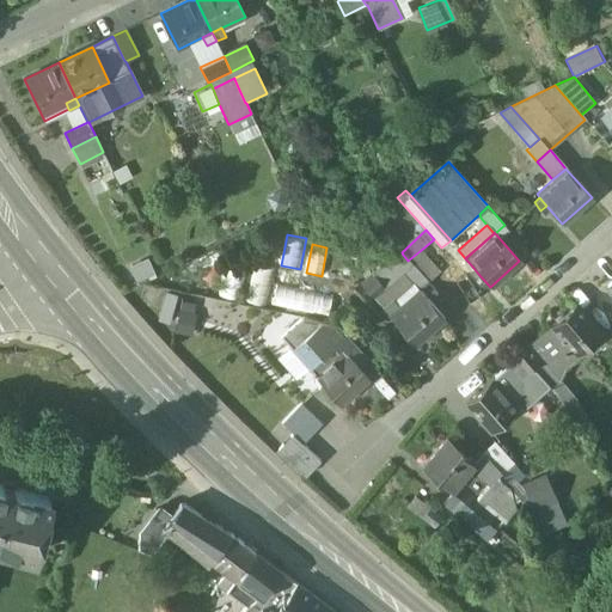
[(439,273),(420,251),(408,261),(411,264),(428,282),(439,273)]
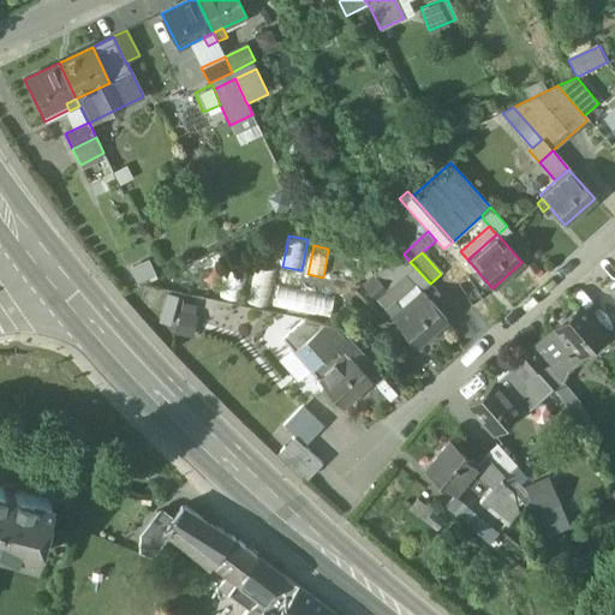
[(400,256),(375,278),(386,290),(402,275),(413,266),(410,262),(405,256),(400,255),(400,256)]
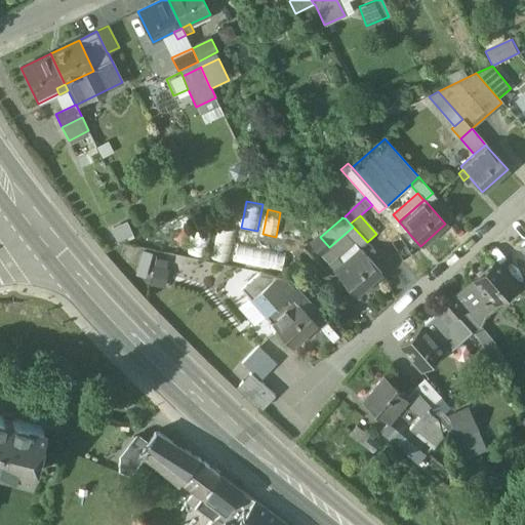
[(119,244),(133,236),(126,221),(112,230),(119,244)]
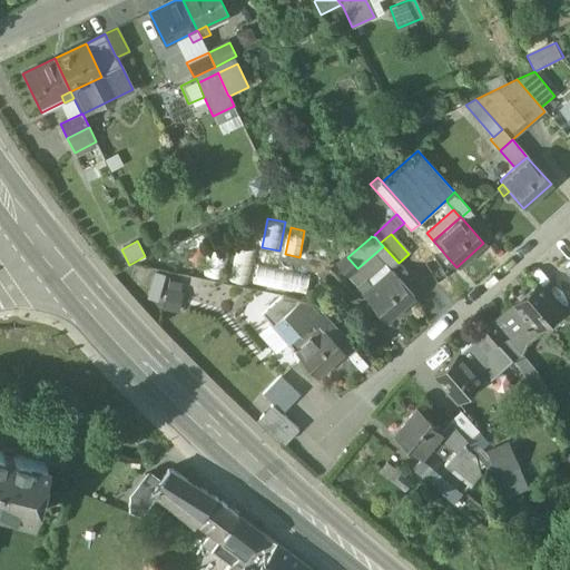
[(224,279),(231,248),(213,245),(205,276),(224,279)]
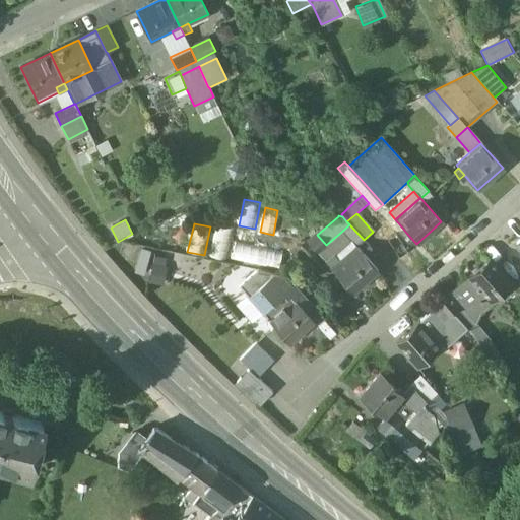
[(364,240),(349,224),(340,233),(353,248),(354,246),(355,247),(364,240)]
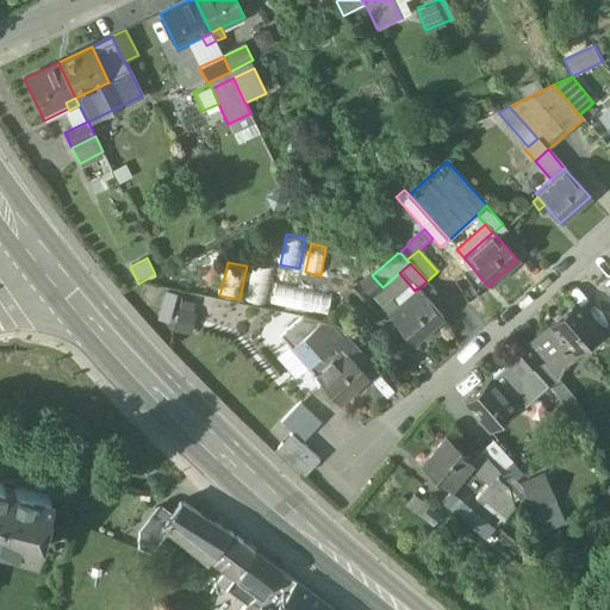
[(255,267),(247,300),(263,305),(272,271),(255,267)]
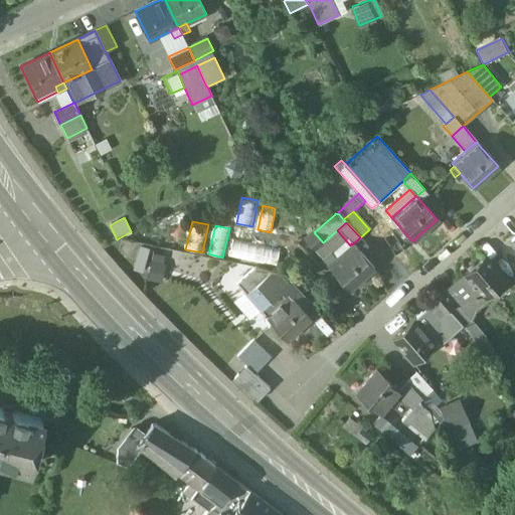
[(402,230),(398,225),(394,228),(399,233),(402,230)]
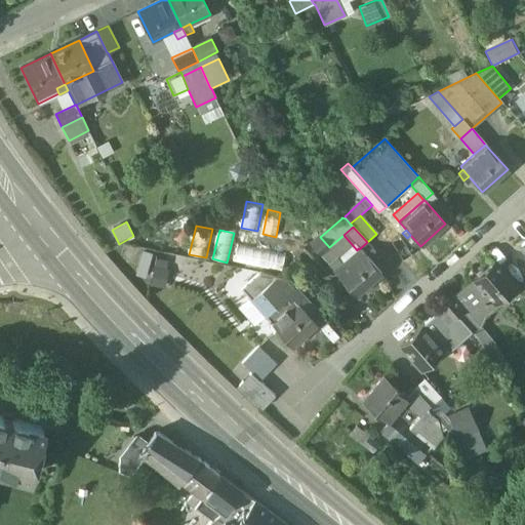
[(329,247),(319,256),(328,266),(335,258),(340,265),(357,250),(344,235),(329,247)]
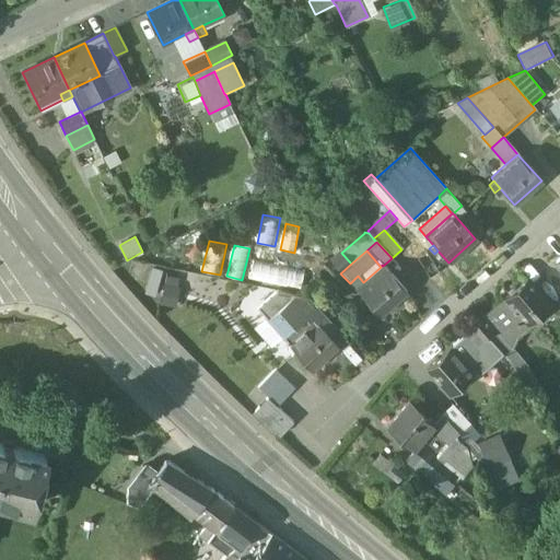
[(351,264),(341,253),(330,261),(340,273),(351,264)]
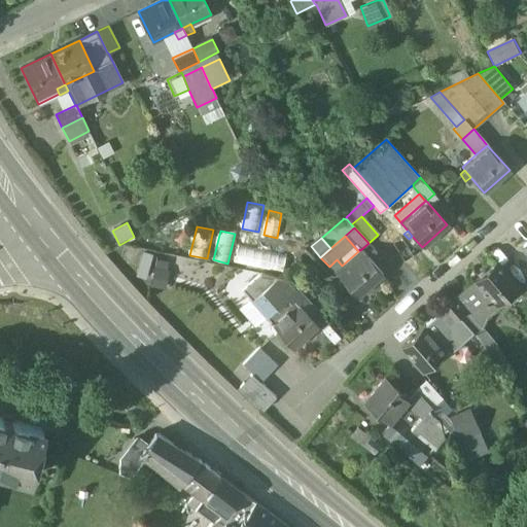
[(239,247),(235,265),(282,275),(285,257),(239,247)]
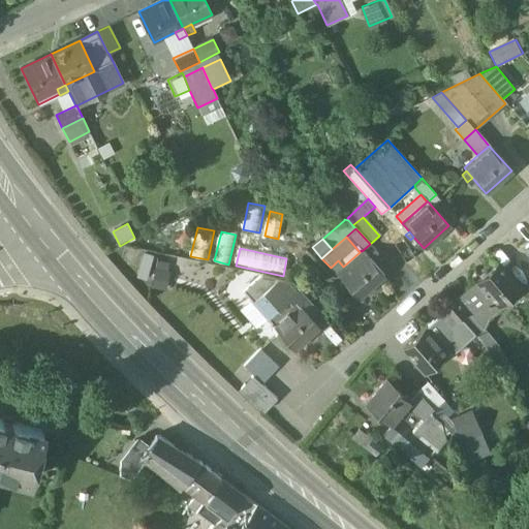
[(343,267),(335,273),(342,281),(347,287),(356,298),(382,275),(362,251),(361,250),(360,252),(343,267)]
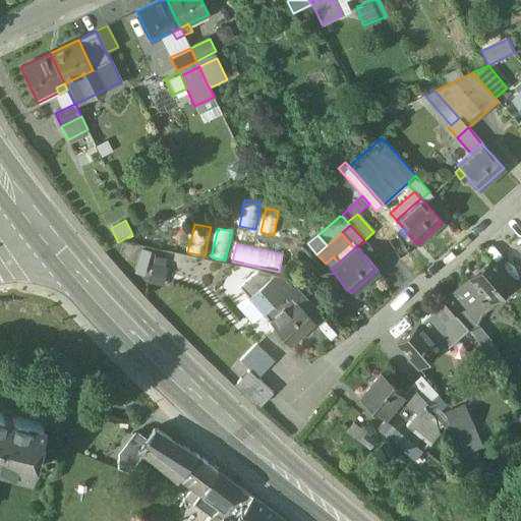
[(141,250),(134,275),(143,277),(150,253),(141,250)]
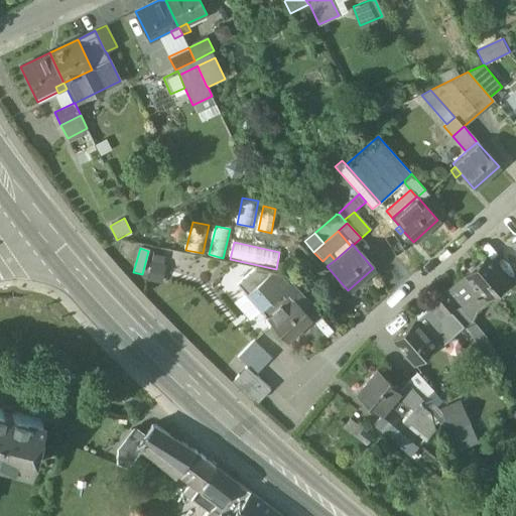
[(330,254),(323,261),(327,266),(335,260),(330,254)]
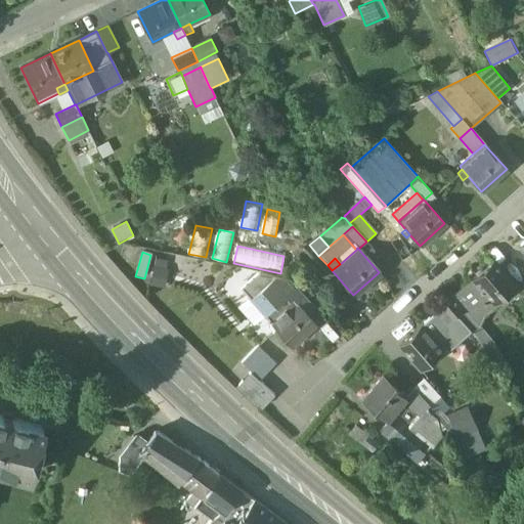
[(167,262),(156,260),(150,284),(161,287),(167,262)]
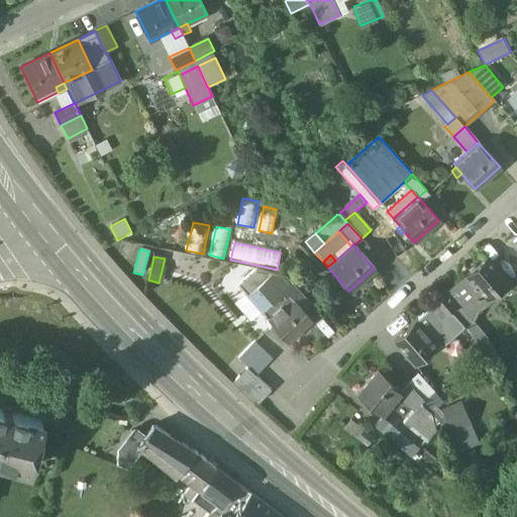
[(487,256),(462,279),(479,297),(463,310),(473,321),(485,304),(509,282),(487,256)]
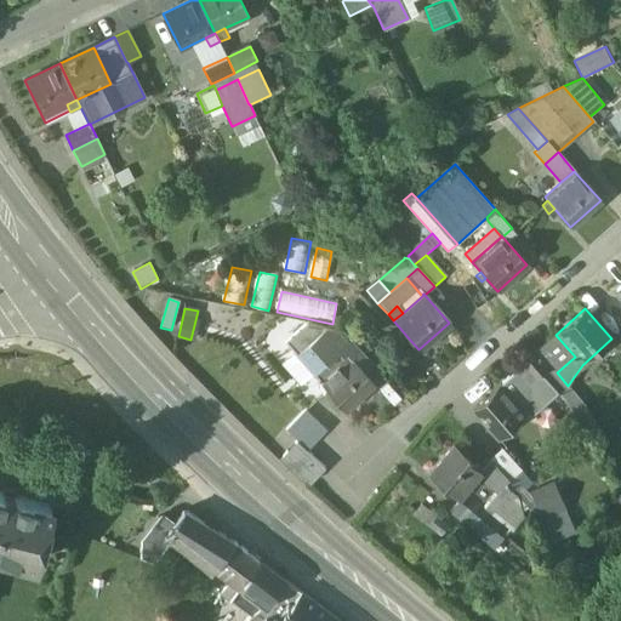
[(383,377),(343,332),(307,324),(285,342),(297,355),(313,374),(313,375),(320,382),(349,355),(375,385),(383,377)]
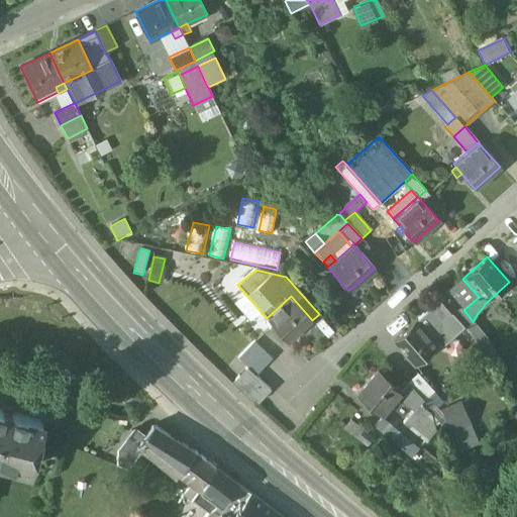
[(334,275),(330,279),(335,285),(339,281),(334,275)]
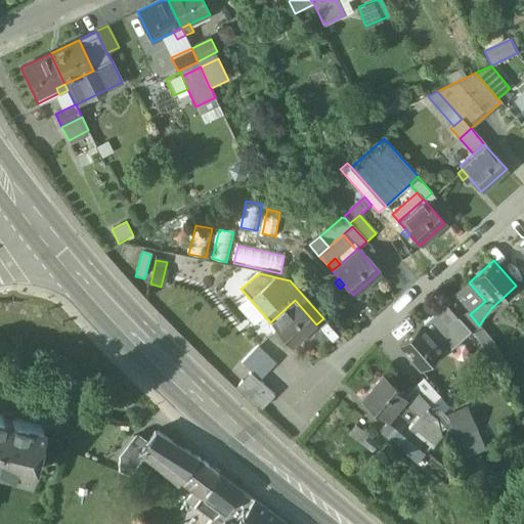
[(469,282),(446,302),(446,303),(471,331),(471,332),(480,344),(488,337),(479,325),(470,314),(485,301),(469,282)]
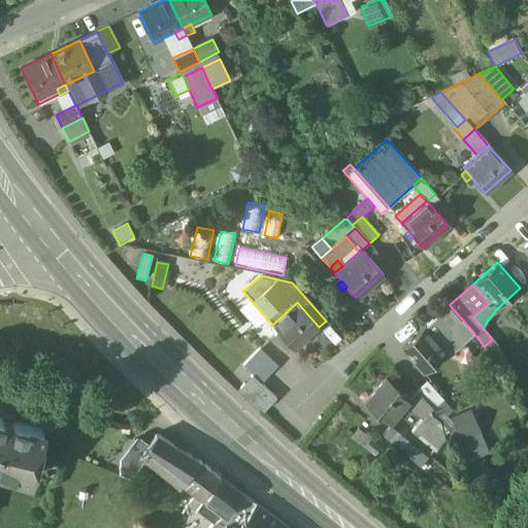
[(319,327),(297,302),(272,325),(278,333),(291,345),(294,350),(319,327)]
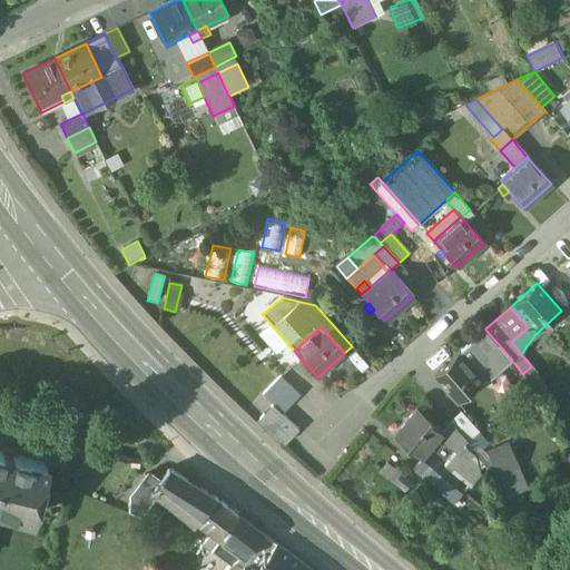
[(512,360),(485,330),(485,328),(460,352),(484,379),(488,382),(512,361),(512,360)]
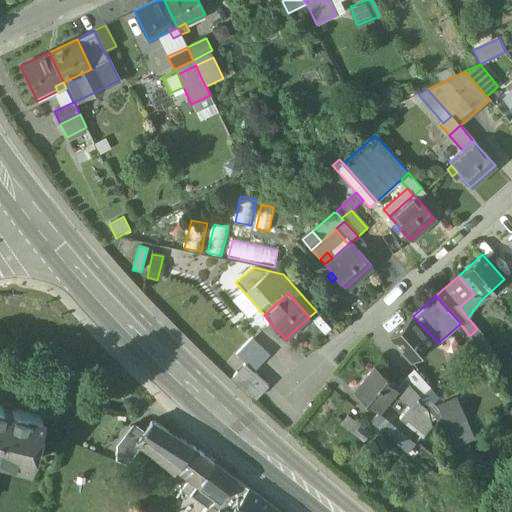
[(435,340),(413,316),(389,337),(410,361),(435,340)]
